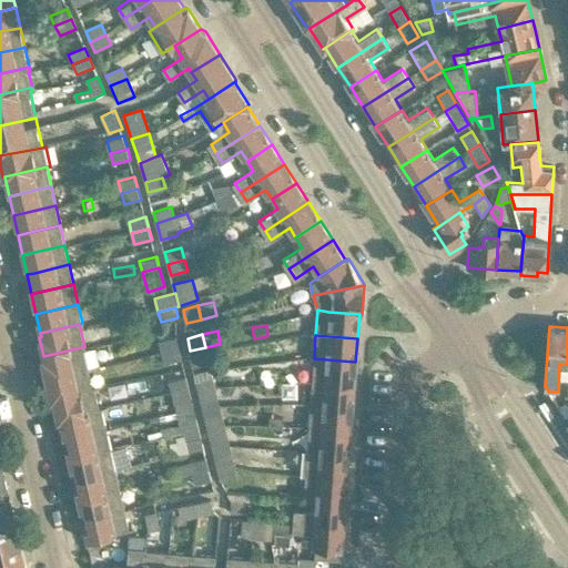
[(162,353),(179,348),(176,337),(159,342),(162,353)]
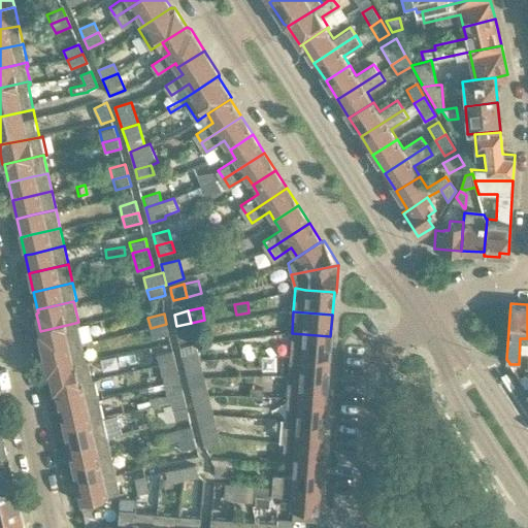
[(38,332),(42,352),(80,343),(75,323),(40,331),(40,332),(38,332)]
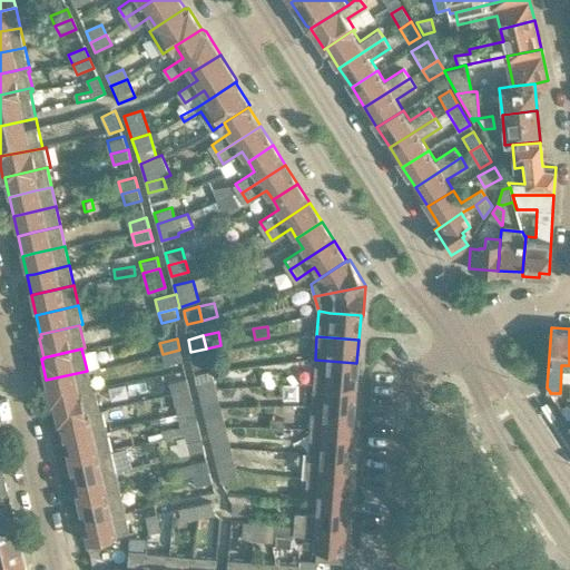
[(165,364),(183,361),(179,350),(163,354),(165,364)]
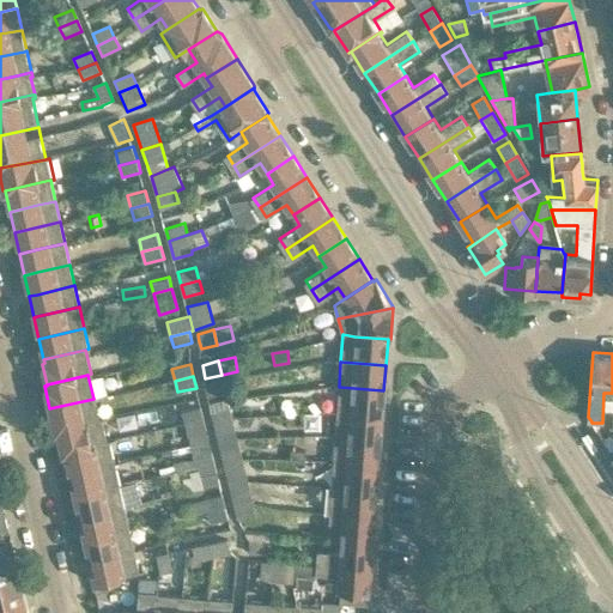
[(206,383),(210,396),(229,393),(225,378),(206,383)]
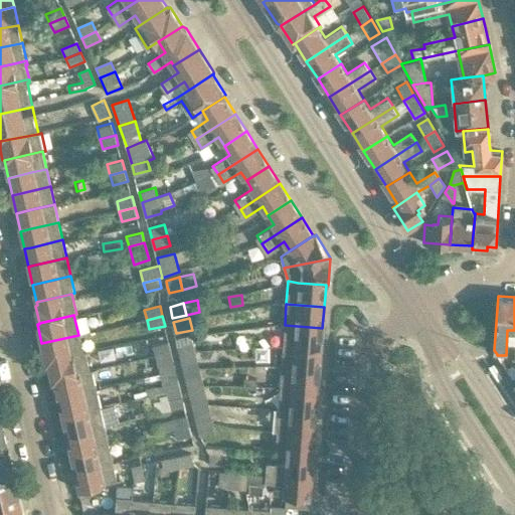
[(285,325),(283,346),(321,349),(322,328),(285,325)]
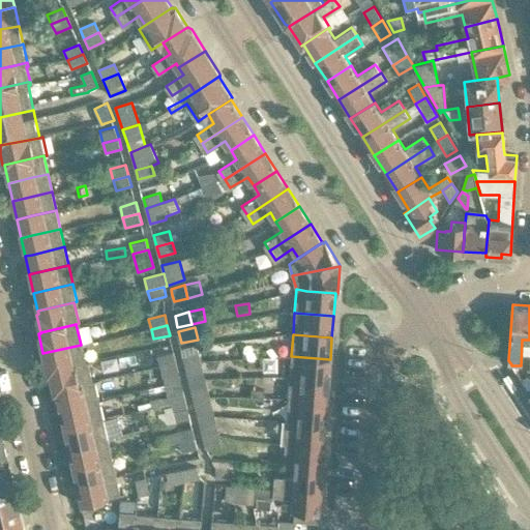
[(50,373),(50,374),(85,364),(81,345),(42,353),(47,373),(50,373)]
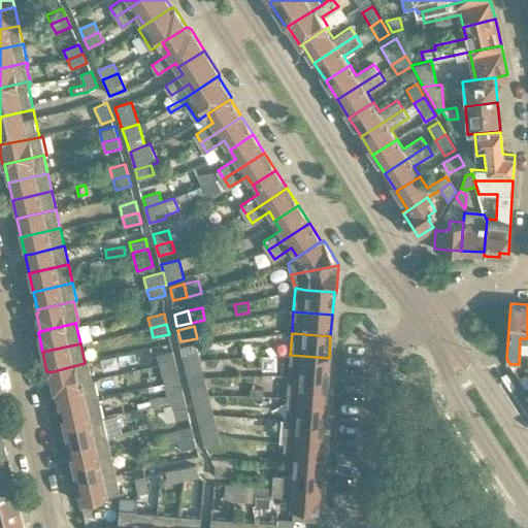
[(285,345),(267,347),(267,355),(286,354),(285,345)]
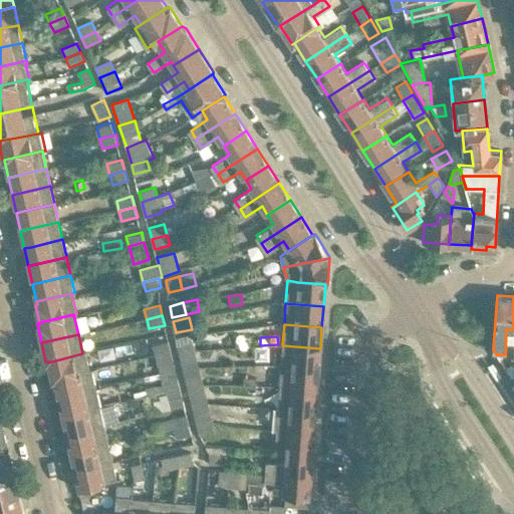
[(194,339),(178,342),(181,354),(197,350),(194,339)]
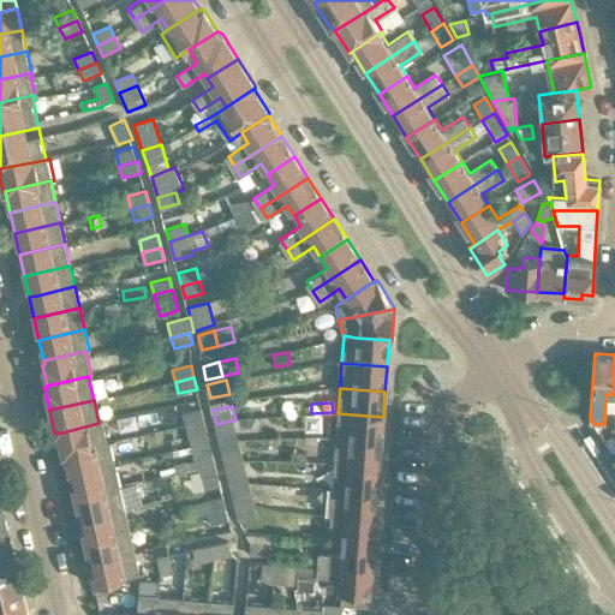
[(186,427),(204,422),(202,408),(183,413),(186,427)]
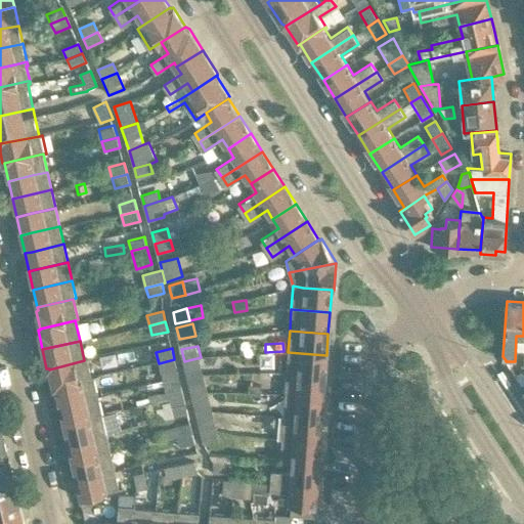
[(324,377),(326,355),(288,352),(287,374),(324,377)]
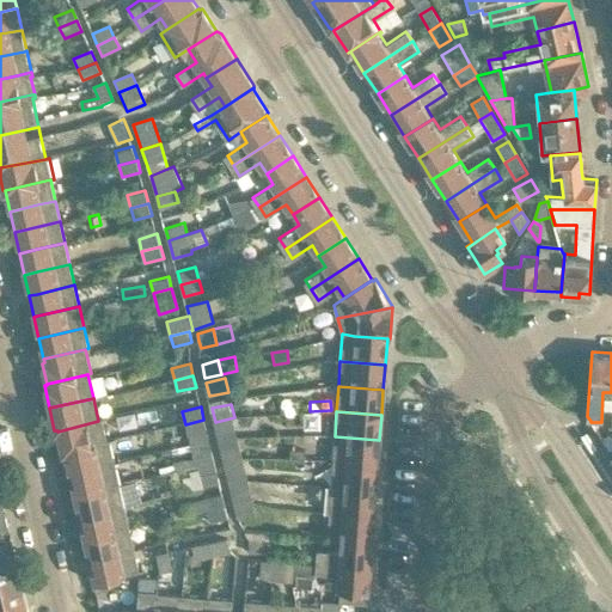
[(234,417),(215,422),(219,434),(237,429),(234,417)]
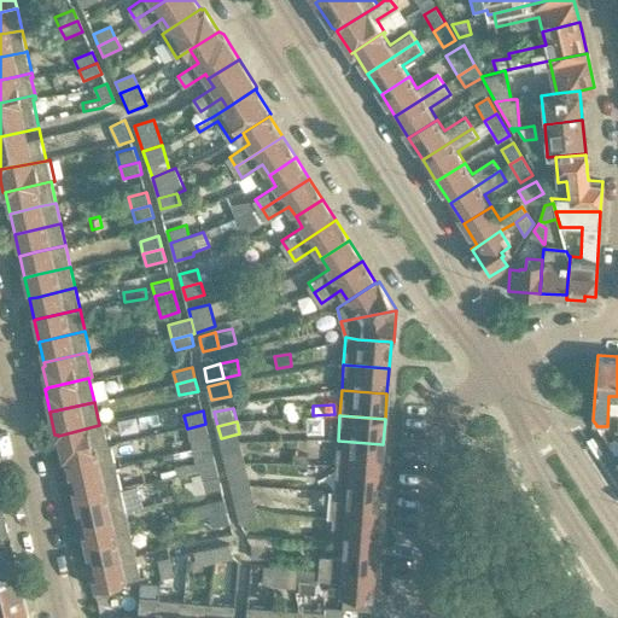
[(192,450),(211,445),(205,424),(187,429),(192,450)]
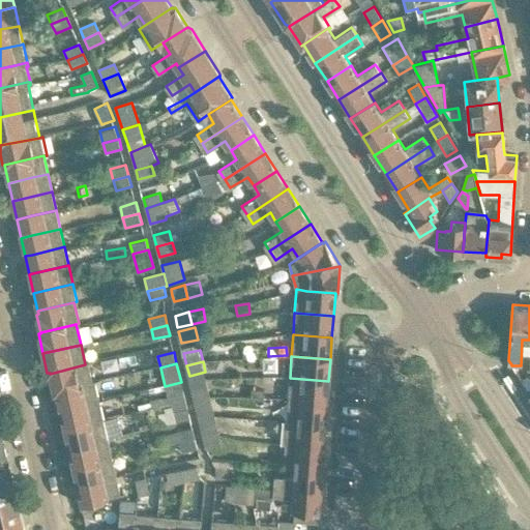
[(56,390),(56,391),(92,383),(88,364),(85,364),(50,374),(54,390),(56,390)]
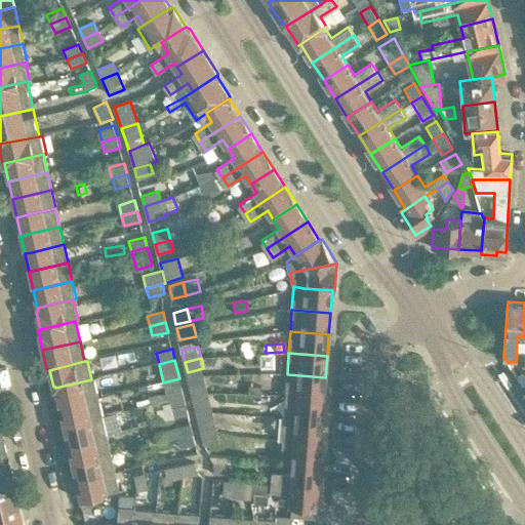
[(193,396),(209,392),(204,374),(189,377),(193,396)]
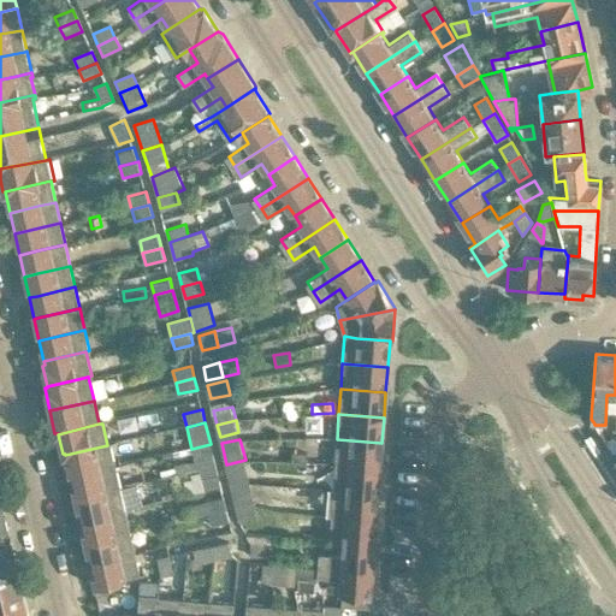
[(337,439),(335,465),(380,468),(381,443),(337,439)]
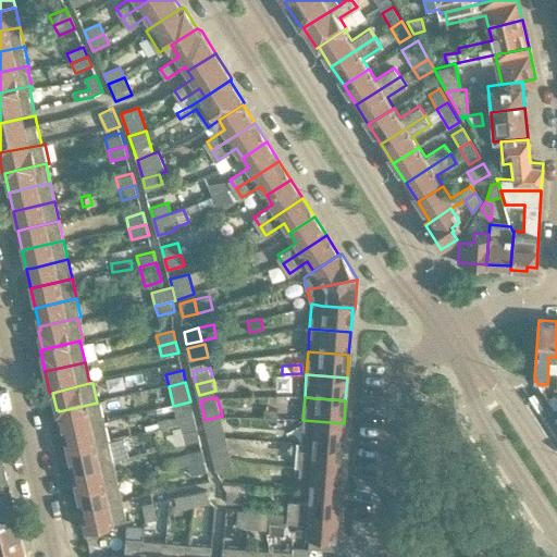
[(100,401),(97,403),(59,411),(63,431),(104,421),(100,401)]
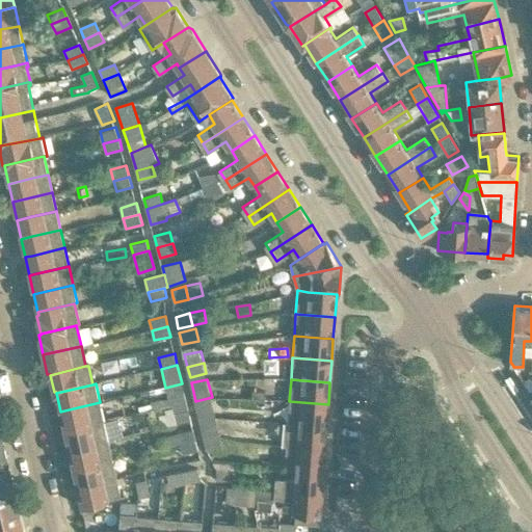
[(169,405),(186,401),(182,383),(165,388),(169,405)]
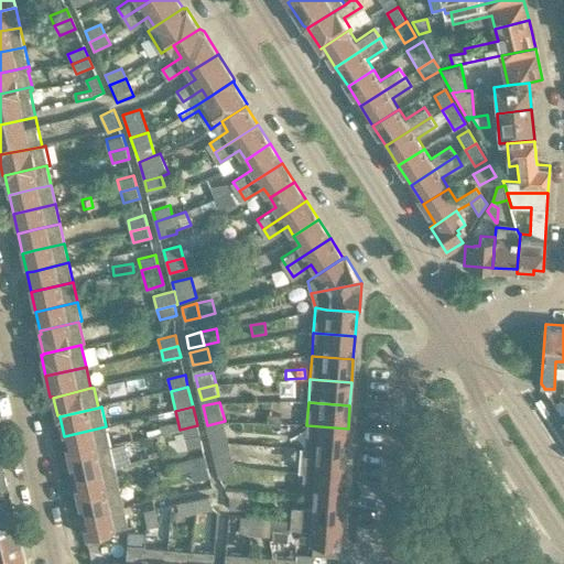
[(268,422),(280,423),(281,423),(282,415),(269,414),(268,422)]
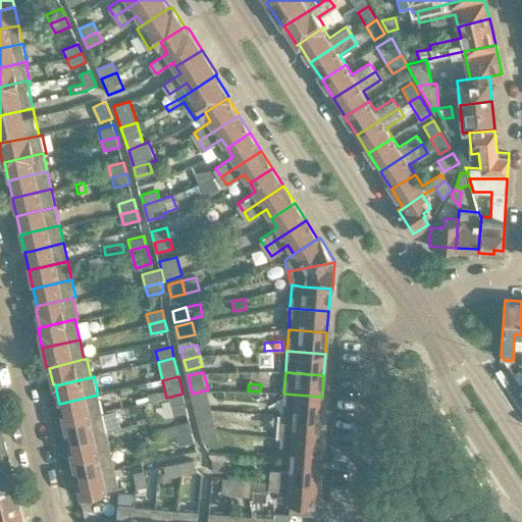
[(197,413),(212,409),(208,389),(192,394),(197,413)]
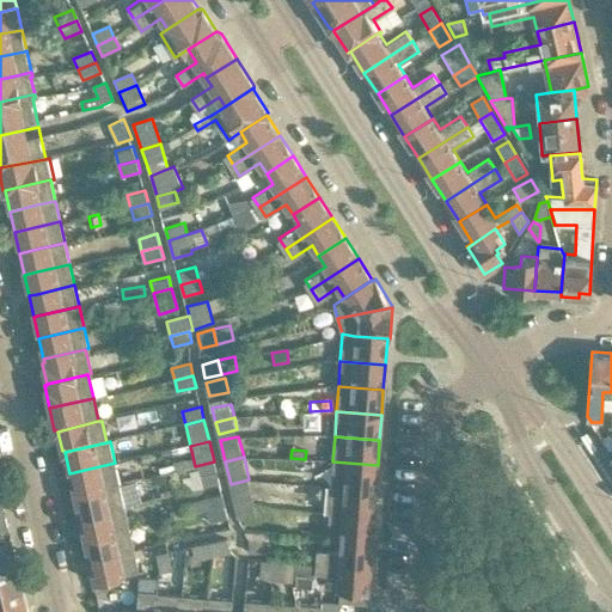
[(188,458),(173,461),(175,464),(176,470),(190,467),(188,459),(188,458)]
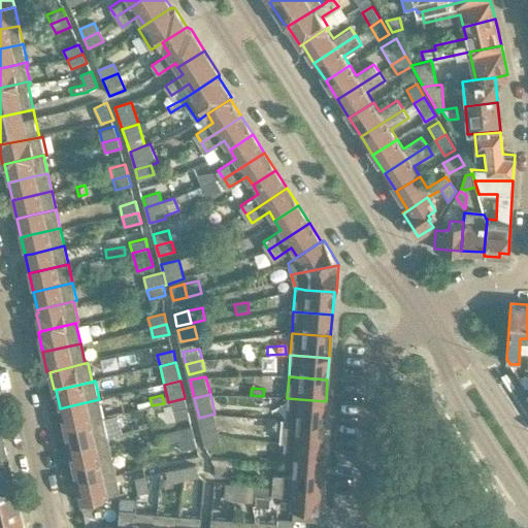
[(175,421),(189,418),(185,398),(168,402),(164,403),(152,405),(154,414),(173,409),(175,421)]
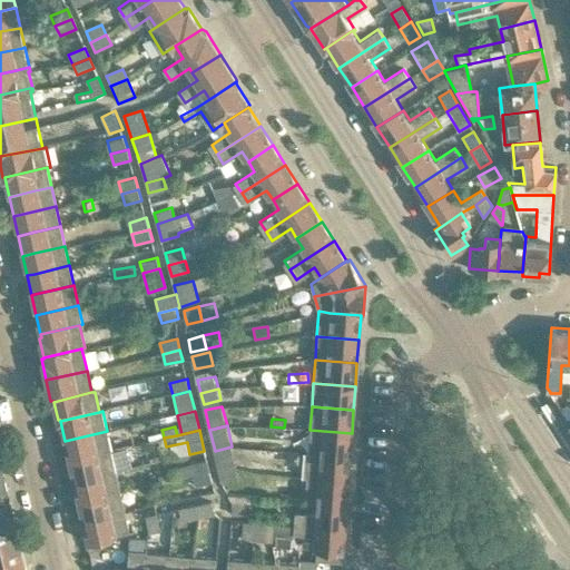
[(350,457),(352,433),(310,430),(307,453),(350,457)]
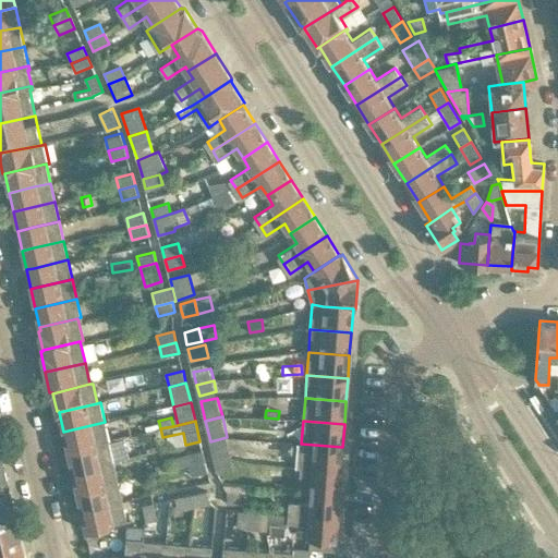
[(63,432),(68,451),(109,441),(105,422),(63,432)]
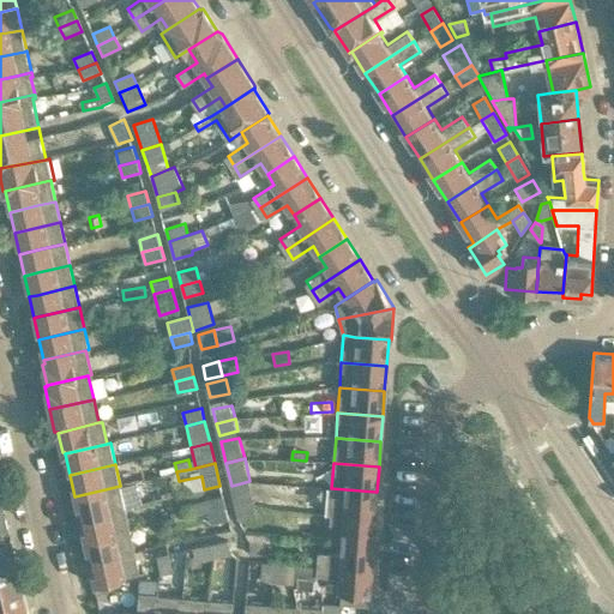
[(236,509),(256,504),(250,481),(232,486),(236,509)]
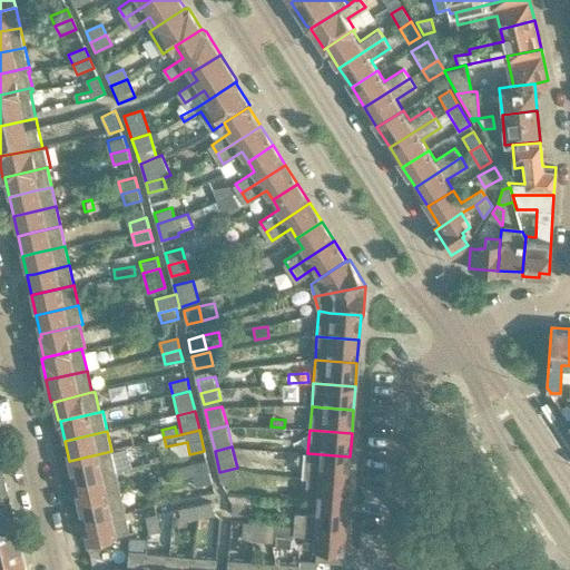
[(111,451),(69,461),(74,481),(116,471),(131,468),(128,451),(127,448),(111,451)]
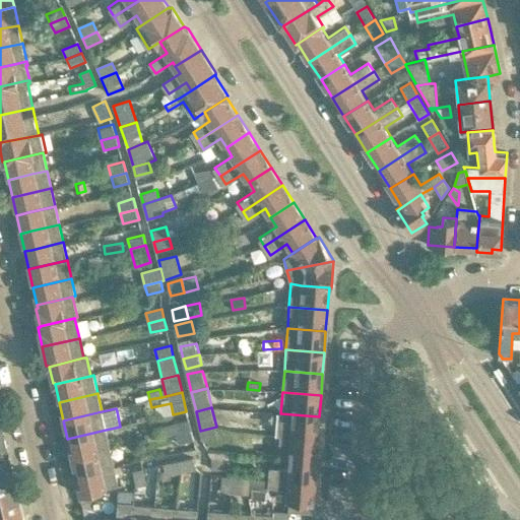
[(277,413),(276,435),(279,435),(318,438),(319,416),(280,413),(277,413)]
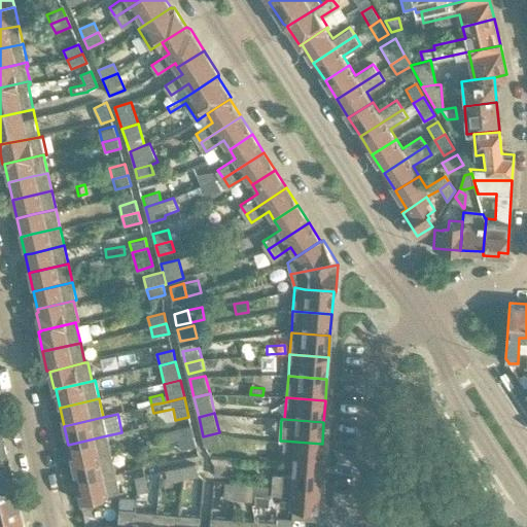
[(177,441),(194,437),(190,426),(166,432),(169,443),(177,441)]
